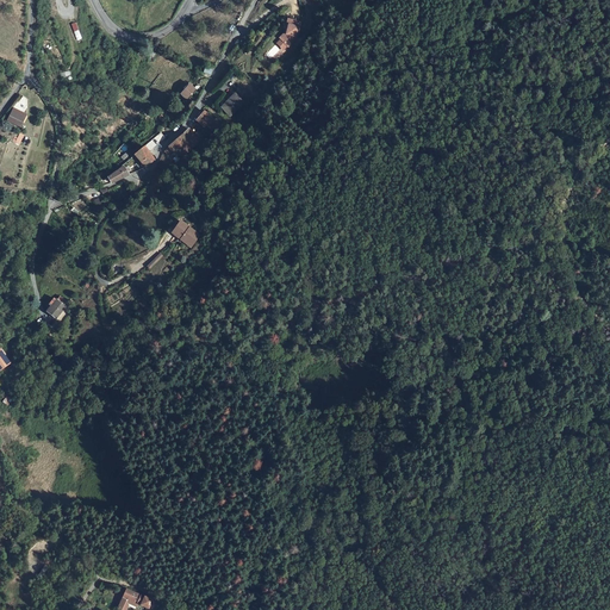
[(286,33),(280,38),(287,44),(288,45),(292,41),(291,39),(296,35),(297,29),(298,29),(300,20),(287,18),(286,24),(287,24),(286,33)]
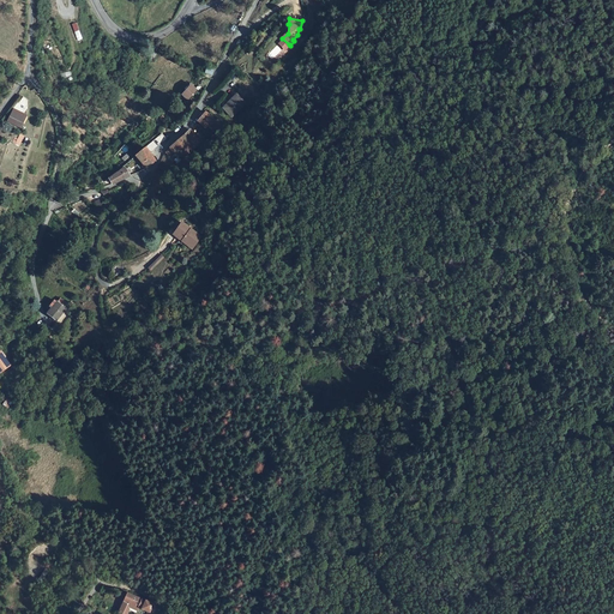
[(196,92),(191,89),(182,97),(186,101),(196,92)]
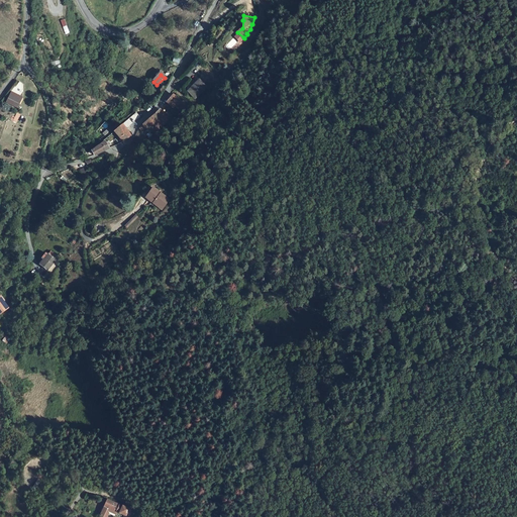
[(195,98),(206,87),(199,81),(188,91),(195,98)]
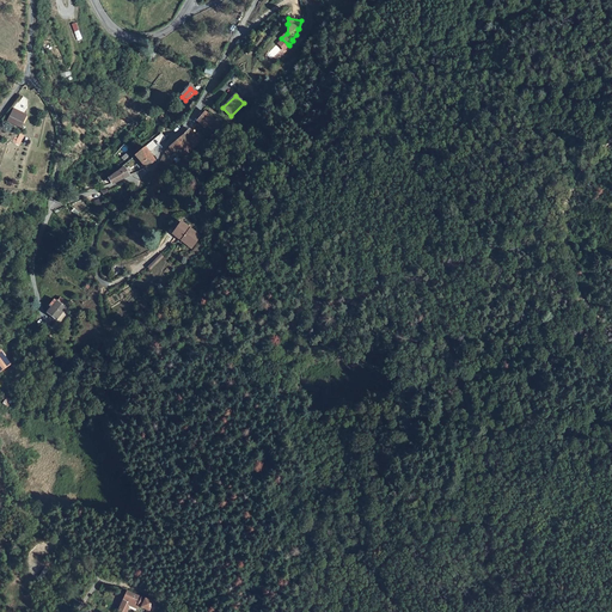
[(25,108),(26,101),(23,97),(14,106),(22,112),(25,108)]
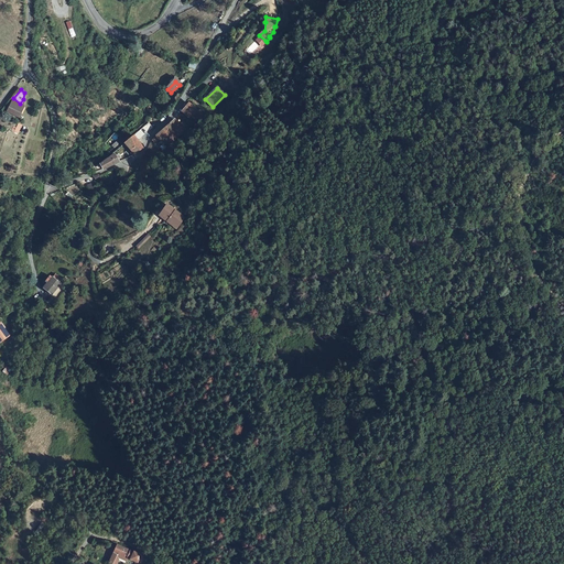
[(10,100),(8,104),(19,111),(21,107),(10,100)]
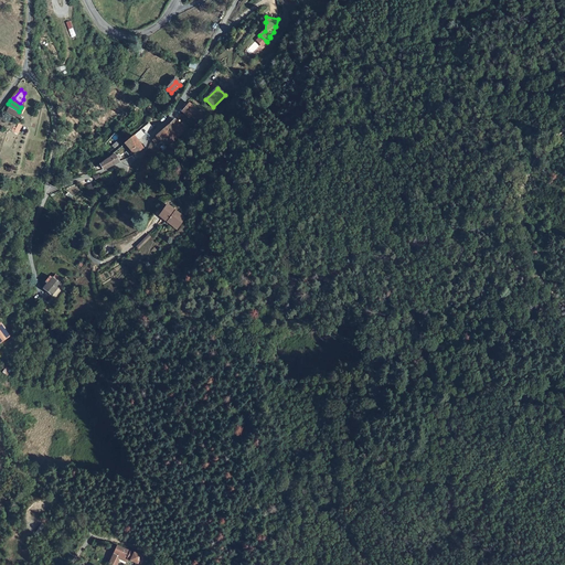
[(19,112),(8,104),(2,112),(14,119),(19,112)]
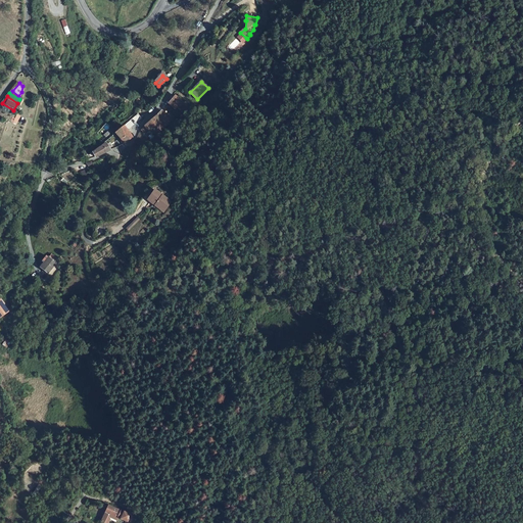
[(190,108),(176,96),(170,102),(176,108),(178,106),(183,111),(185,113),(190,108)]
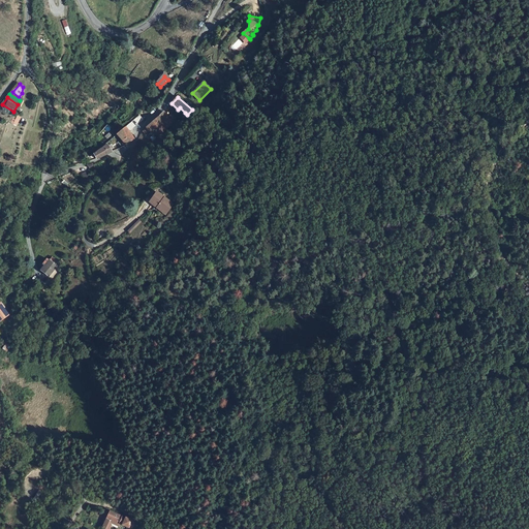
[(169,118),(164,113),(160,118),(168,128),(174,124),(169,118)]
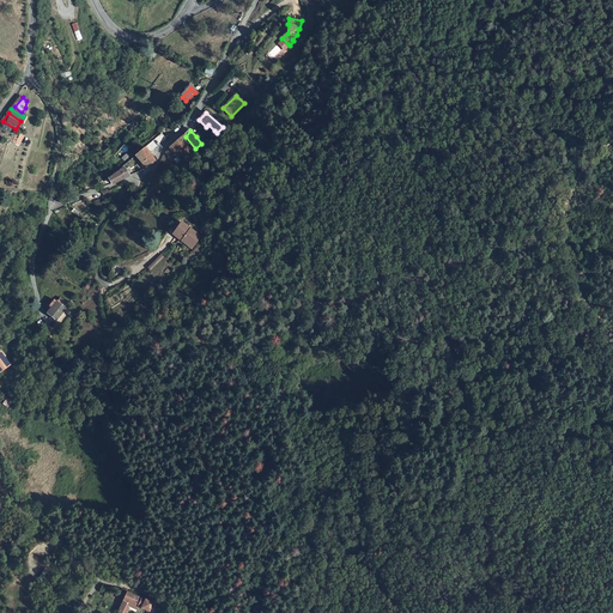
[(12,145),(17,137),(13,134),(11,139),(8,138),(6,141),(12,145)]
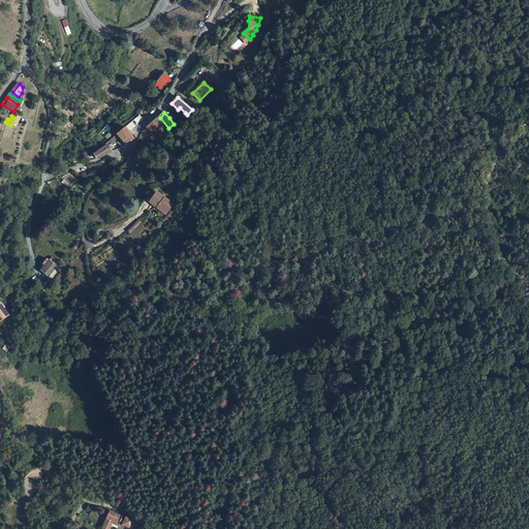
[(146,135),(150,132),(153,129),(157,134),(160,136),(168,128),(160,118),(159,117),(144,131),(146,135)]
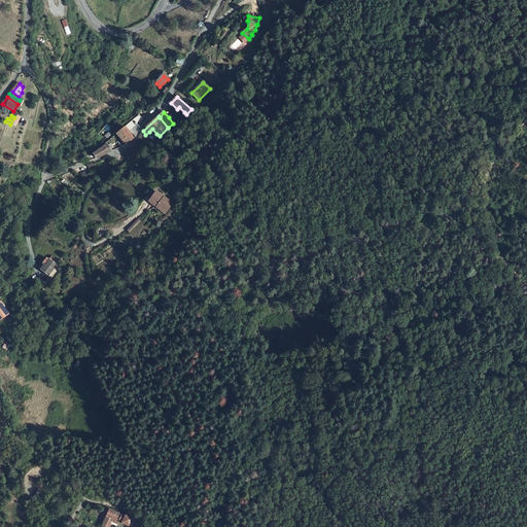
[(134,138),(126,128),(117,135),(126,146),(134,139),(134,138)]
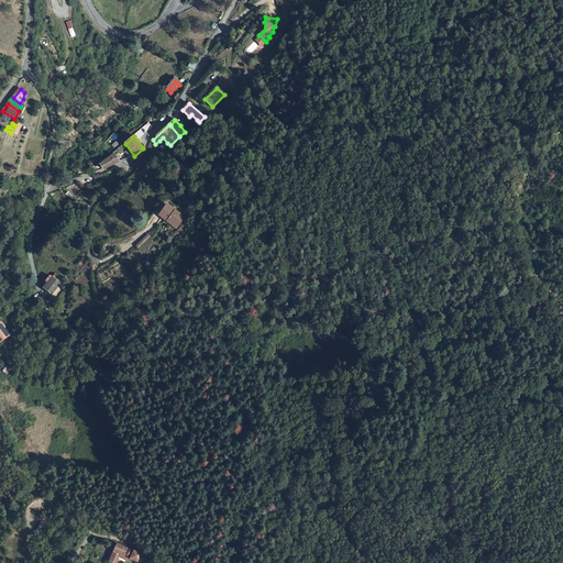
[(106,159),(111,166),(120,161),(114,154),(106,159)]
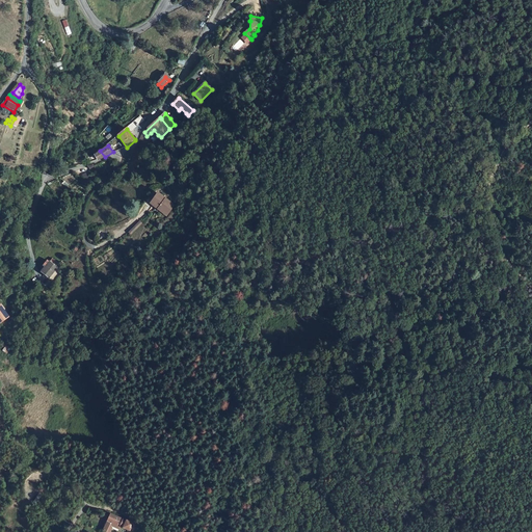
[(95,154),(98,159),(105,157),(100,151),(95,154)]
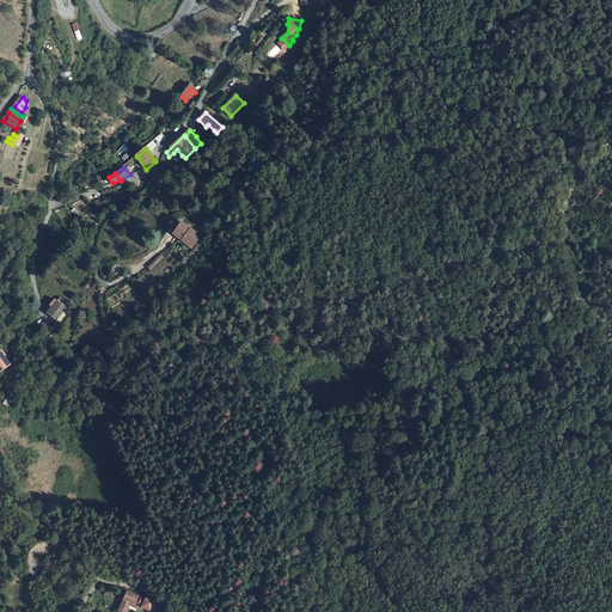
[(190,245),(199,236),(181,220),(173,231),(190,245)]
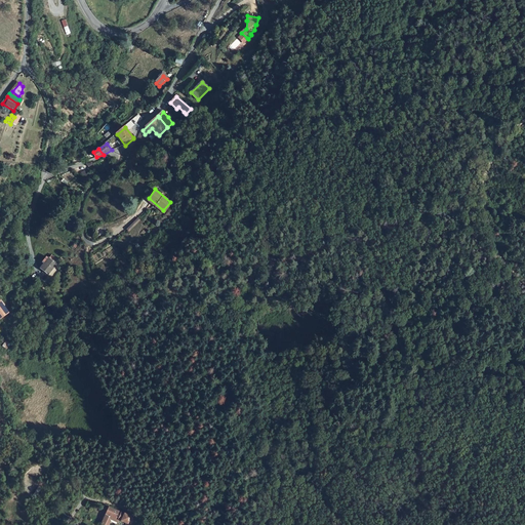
[(125,228),(136,218),(134,216),(123,225),(125,228)]
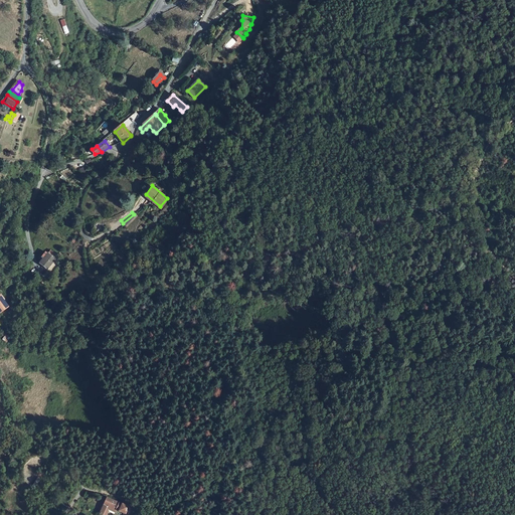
[(39,258),(36,263),(44,268),(54,254),(47,249),(45,252),(42,250),(37,256),(39,258)]
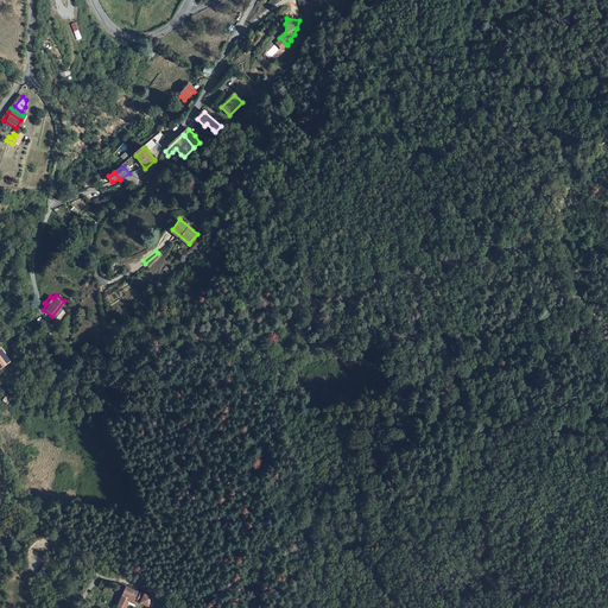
[(120,607),(126,607),(128,603),(131,600),(137,603),(147,607),(152,600),(141,594),(131,590),(126,588),(118,607),(120,607)]
